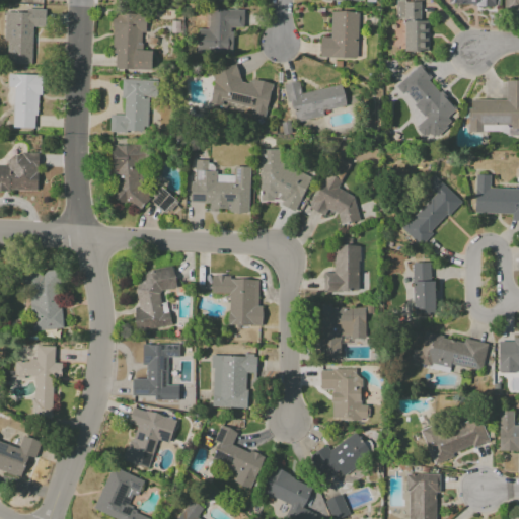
[(518,0),(504,0),(504,10),(518,10),(518,0)]
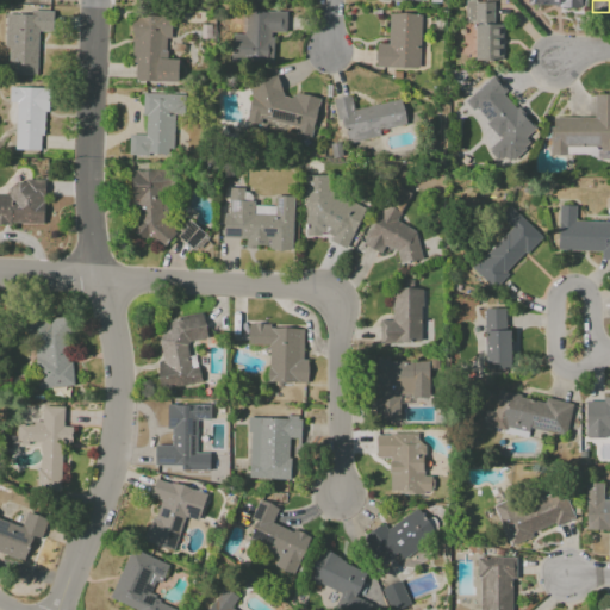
[(493,24),(493,1),(465,1),(465,20),(474,20),(474,61),(500,61),(502,24),(493,24)]
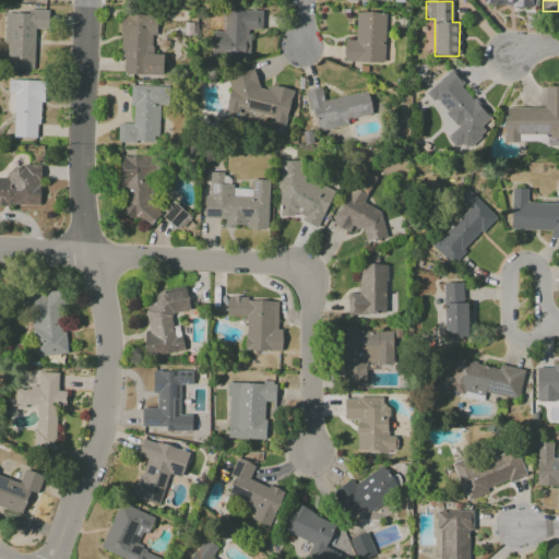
[(213,32),(212,58),(250,59),(250,30),(261,31),(262,11),(223,10),(223,32),(213,32)]
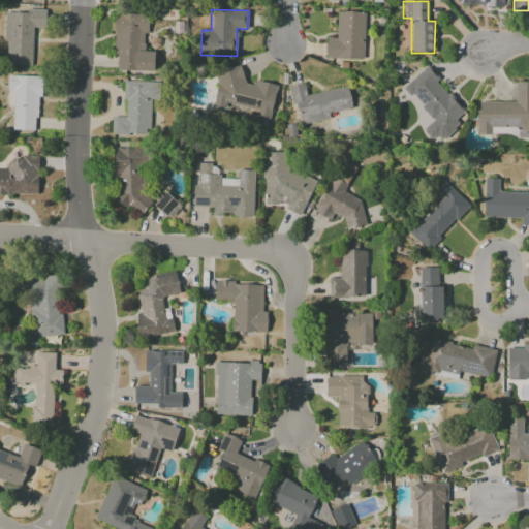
[(5,10),(3,42),(7,42),(6,65),(31,66),(32,28),(45,28),(47,11),(5,10)]
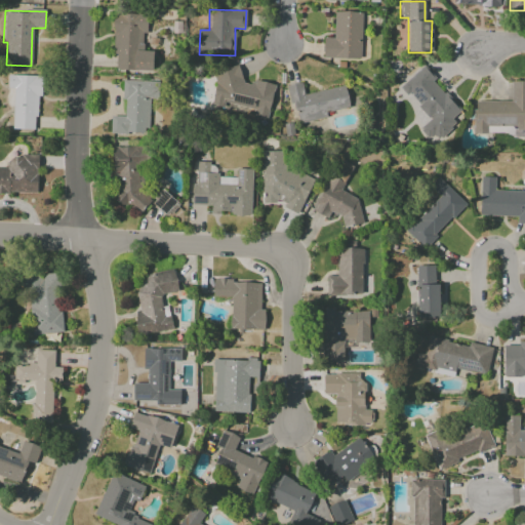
[(361,59),(362,12),(334,11),(333,38),(323,38),(322,58),(361,59)]
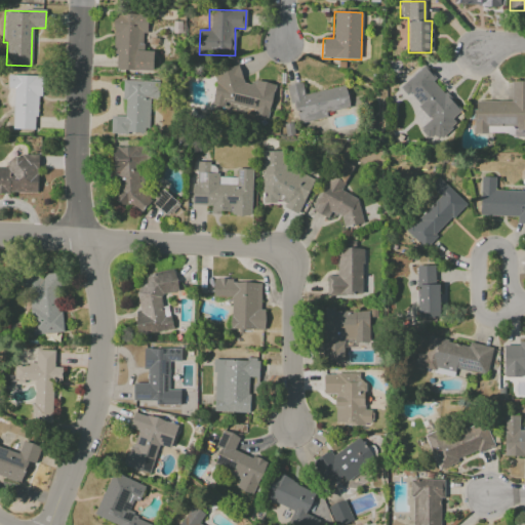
[(113,70),(153,71),(153,51),(145,50),(146,13),(115,13),(113,70)]
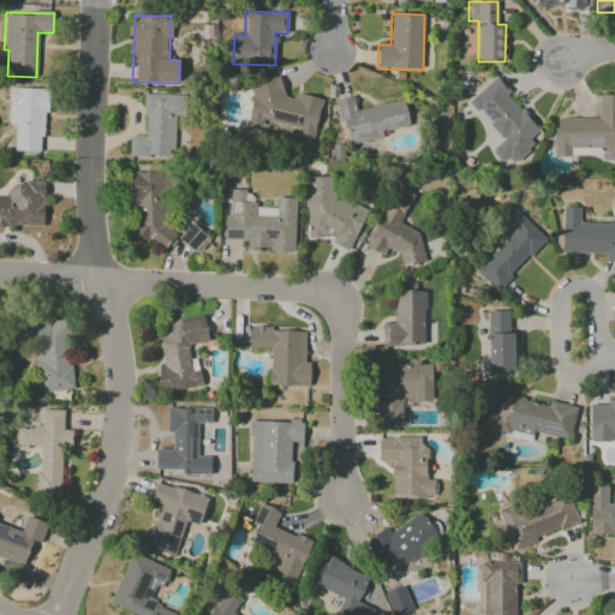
[(322,99),(302,95),(288,97),(285,97),(279,76),(249,84),(252,97),(248,123),(263,126),(273,123),(298,129),(297,136),(314,138),(322,99)]
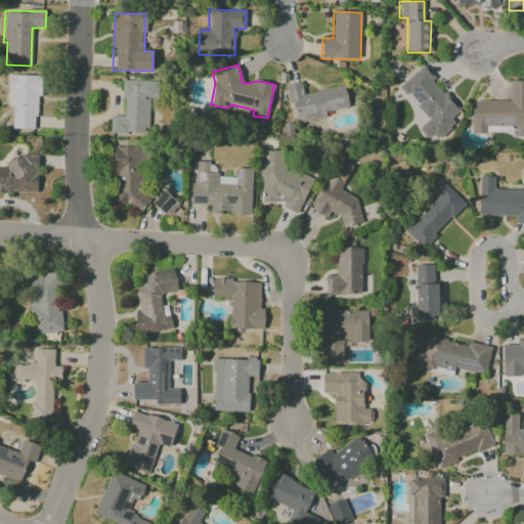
[(398,87),(406,96),(407,94),(430,119),(419,128),(431,142),(463,114),(433,80),(435,78),(423,64),(398,87)]
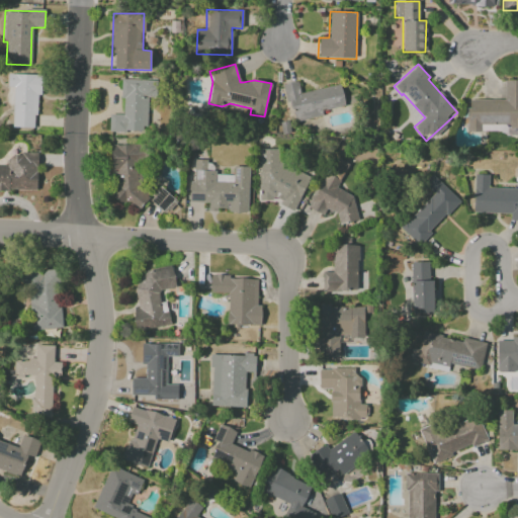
[(36,127),(37,75),(6,74),(6,104),(12,104),(12,127),(36,127)]
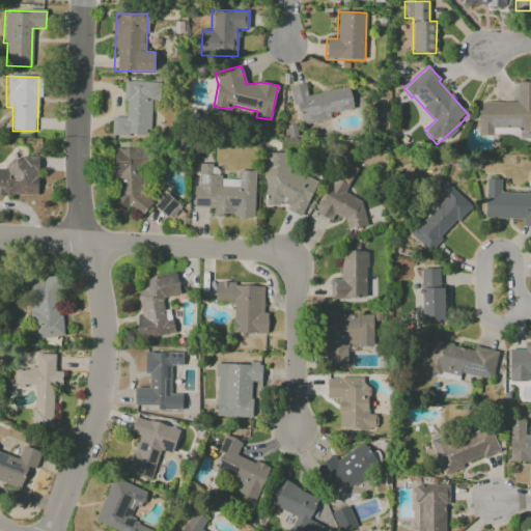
[(154,135),(154,81),(124,81),(124,117),(112,117),(112,135),(154,135)]
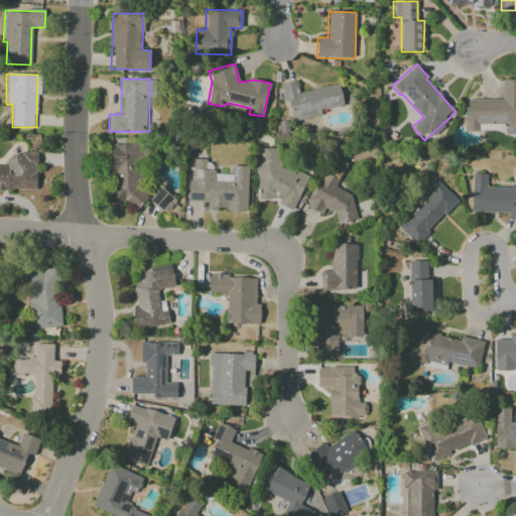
[(345,105),(340,84),(298,93),(296,82),(281,85),(285,102),(289,101),(293,121),(321,115),(320,110),(345,105)]
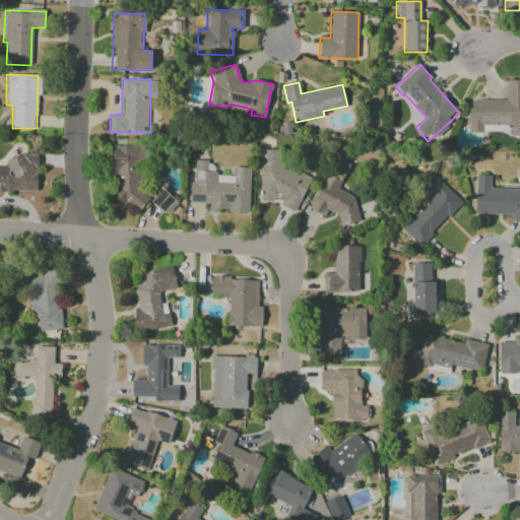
[(112,145),(113,204),(142,204),(142,167),(147,167),(147,145),(112,145)]
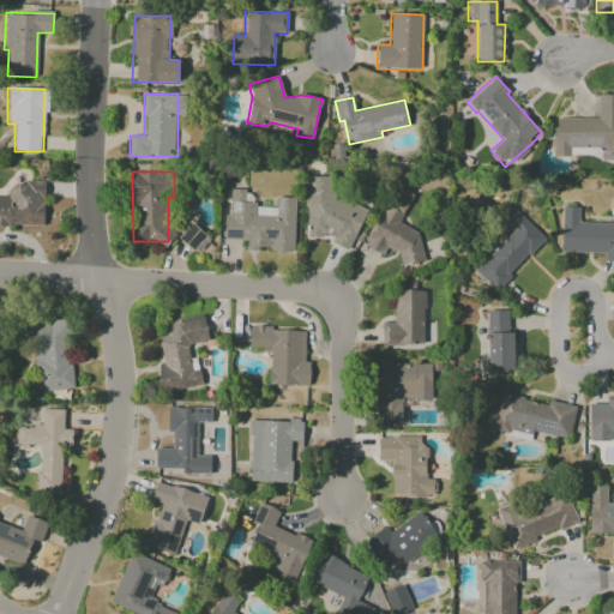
[(367,209),(332,194),(332,176),(307,178),(307,200),(306,203),(307,238),(323,238),(350,248),(367,209)]
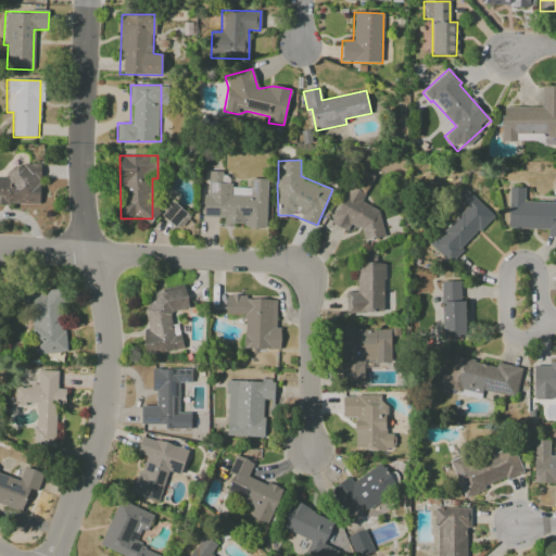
[(40,165),(8,165),(8,178),(0,177),(0,203),(40,204),(40,165)]
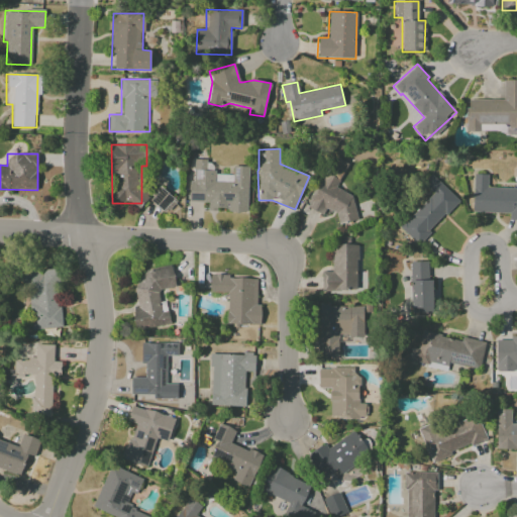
[(247,211),(248,167),(232,167),(232,175),(216,175),(216,170),(206,170),(206,160),(191,160),(191,202),(208,202),(208,211),(247,211)]
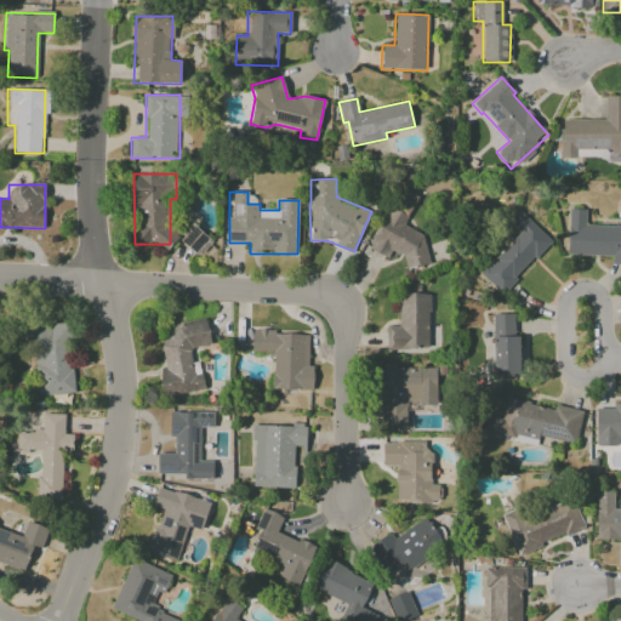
[(406,269),(429,265),(422,234),(403,226),(408,216),(389,209),(370,249),(372,256),(379,258),(387,257),(389,250),(403,256),(406,269)]
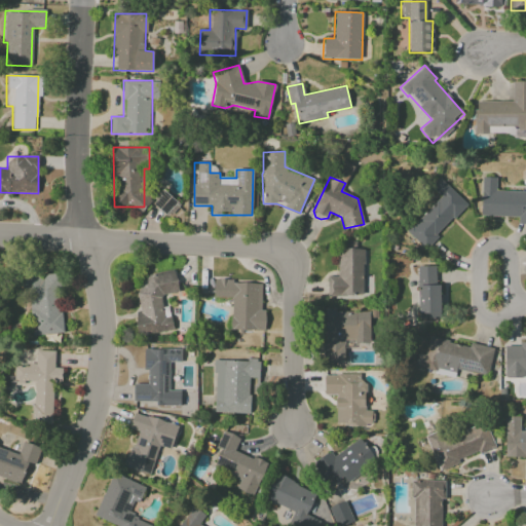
[(466,205),(439,177),(430,186),(441,196),(406,230),(423,248),(466,205)]
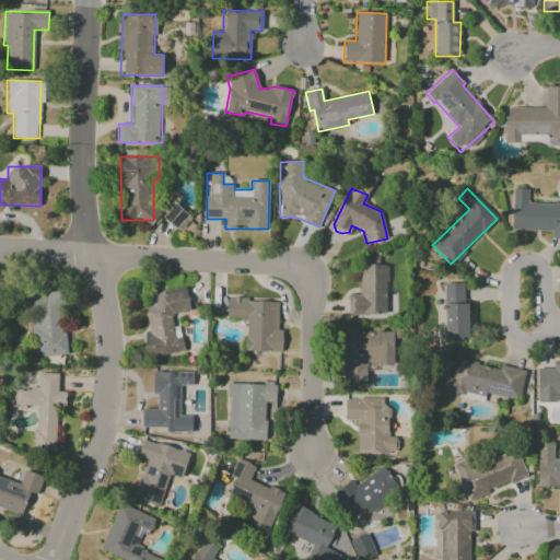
[(512,230),(551,231),(551,238),(559,237),(559,203),(527,202),(528,189),(513,188),(512,230)]
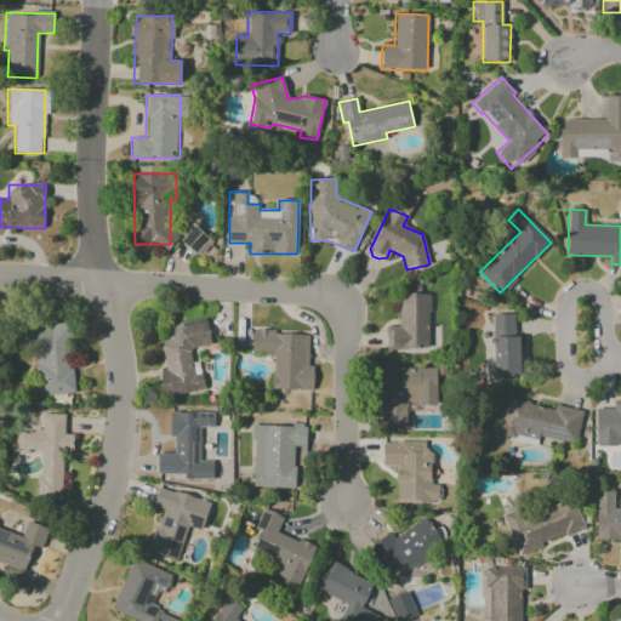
[(197,254),(209,238),(191,224),(178,240),(197,254)]
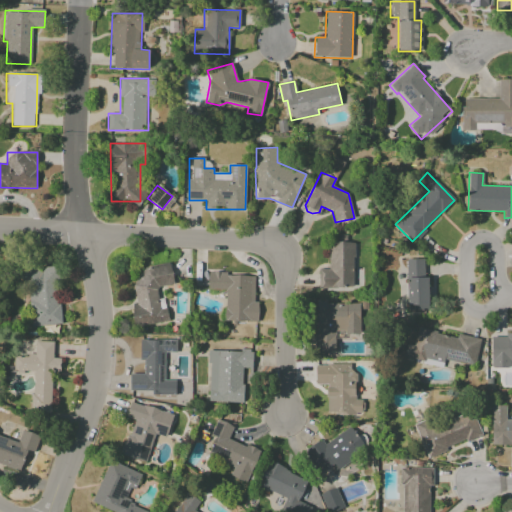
[(329,269),(318,269),(318,288),(353,287),(353,242),(329,242),(329,269)]
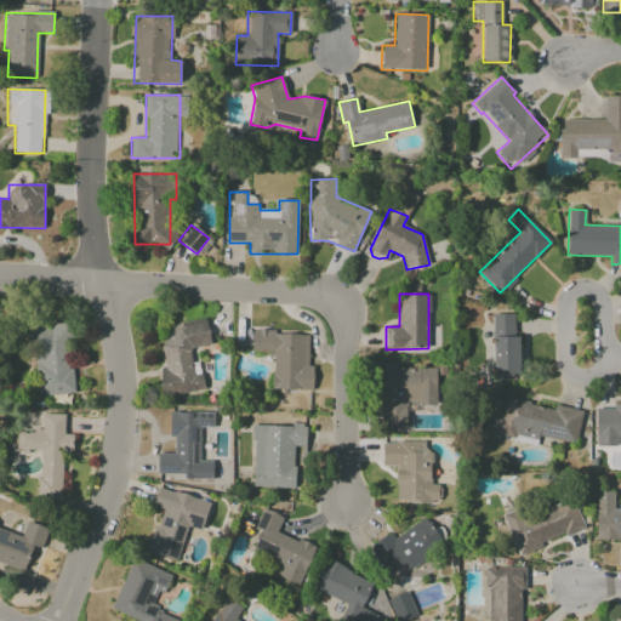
[(493,314),(494,376),(520,376),(519,335),(514,335),(514,314),(493,314)]
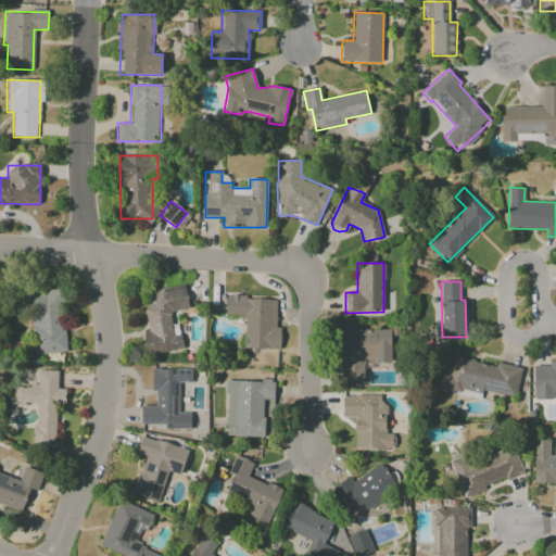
[(184,349),(181,335),(173,336),(169,312),(188,310),(185,286),(153,290),(155,304),(144,306),(148,329),(142,330),(146,355),(184,349)]
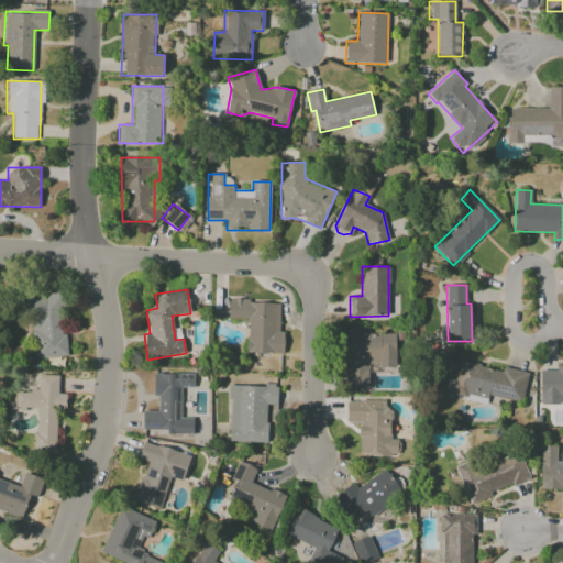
[(32,359),(65,356),(62,294),(28,296),(32,359)]
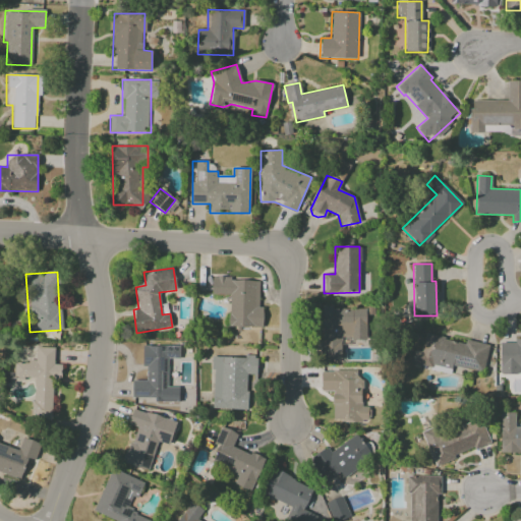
[(211,294),(229,294),(229,327),(263,327),(263,307),(258,307),(258,279),(212,279),(211,294)]
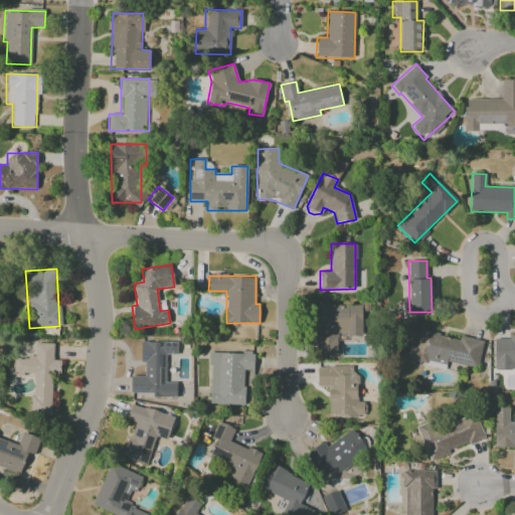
[(337,355),(337,335),(369,335),(369,305),(328,305),(328,302),(318,301),(318,355),(337,355)]
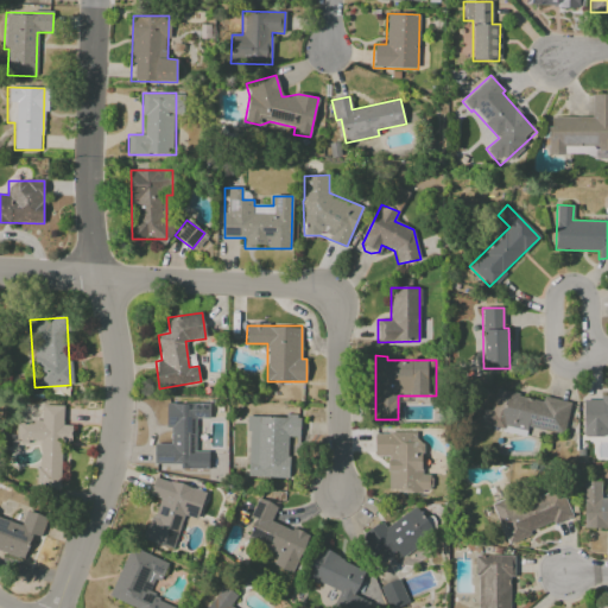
[(570,401),(542,397),(542,398),(495,390),(492,410),(482,409),(480,420),(563,437),(570,401)]
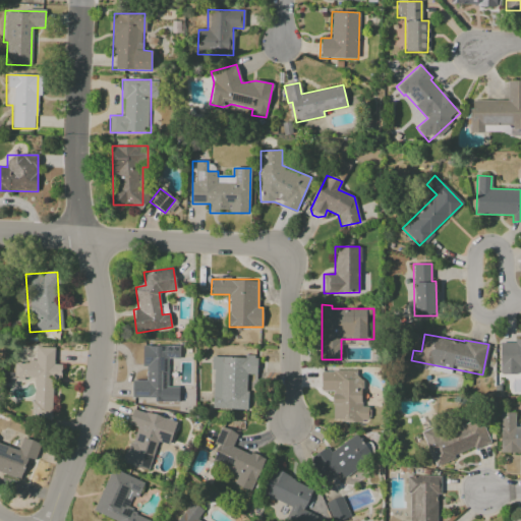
[(520,340),(500,341),(501,374),(519,373),(519,367),(520,367),(520,340)]
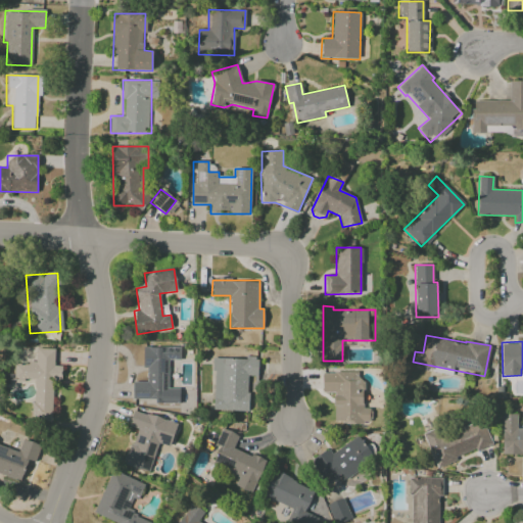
[(180,346),(143,346),(143,368),(146,368),(146,382),(132,382),(132,398),(150,398),(150,391),(174,391),(174,361),(180,361),(180,346)]
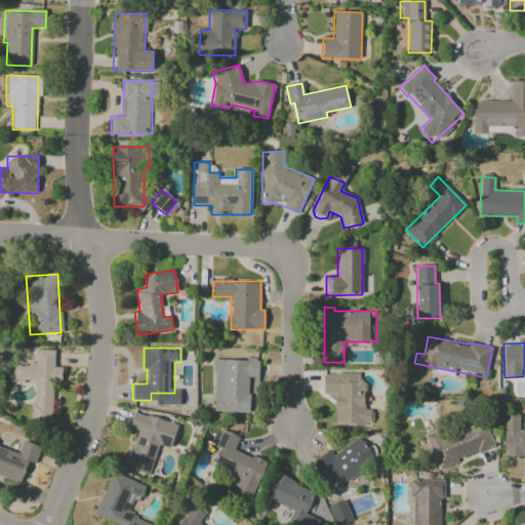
[(52,381),(62,381),(62,367),(54,367),(54,351),(36,350),(36,365),(15,364),(14,381),(33,382),(32,420),(51,421),(52,381)]
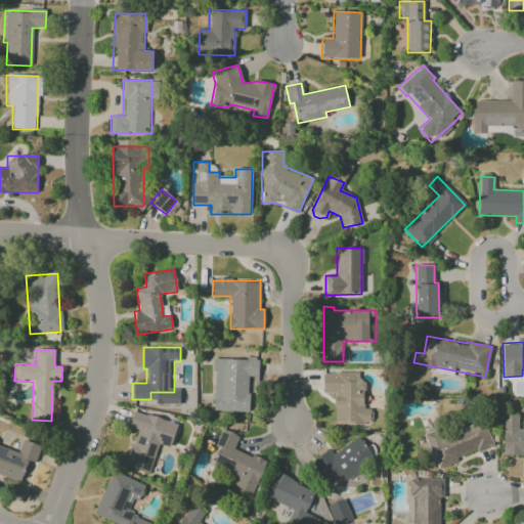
[(213,411),(248,412),(249,378),(258,378),(258,359),(214,358),(213,411)]
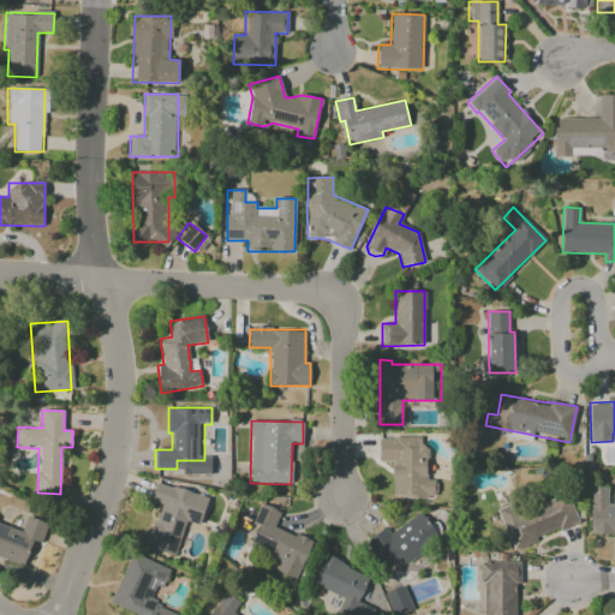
[(378,461),(392,461),(392,497),(435,496),(435,478),(428,479),(427,448),(418,448),(418,437),(378,437),(378,461)]
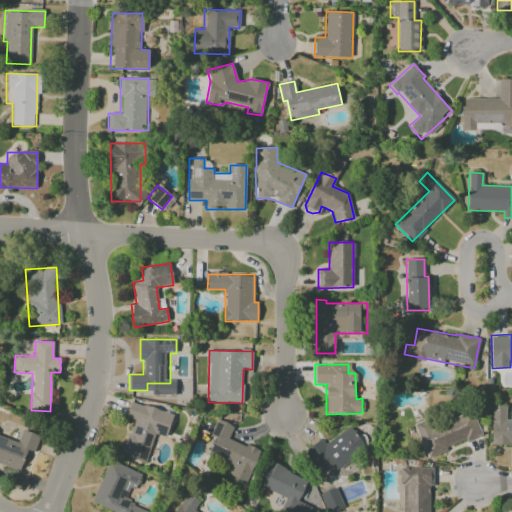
[(146,462),(154,434),(166,437),(173,414),(130,401),(126,417),(132,419),(122,455),(146,462)]
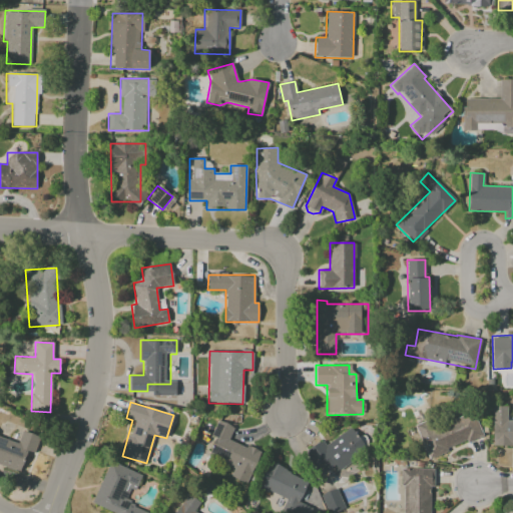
[(492,443),(512,443),(512,420),(506,420),(507,407),(493,407),(492,443)]
